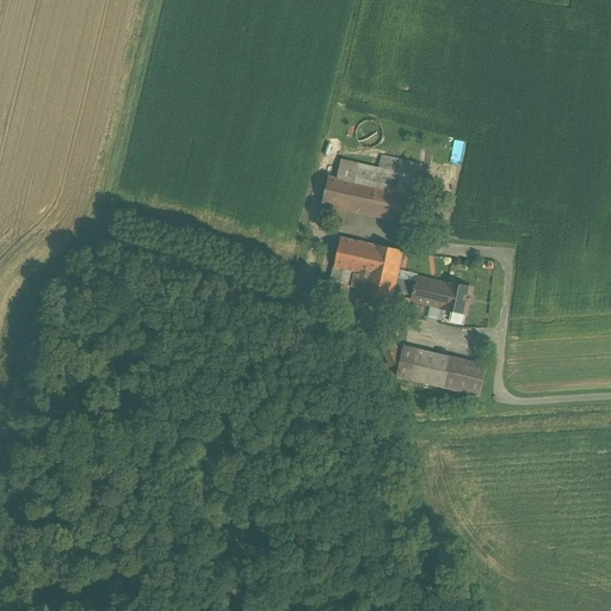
[(374,122),(371,122),(368,122),(366,122),(364,123),(362,123),(360,124),(359,125),(358,128),(357,129),(356,131),(356,133),(356,134),(356,136),(356,137),(356,140),(357,141),(358,143),(359,144),(362,147),(363,148),(365,148),(369,149),(372,148),(376,147),(378,146),(380,143),(381,142),(382,141),(382,139),(383,137),(383,135),(382,133),(382,131),(381,129),(381,128),(378,125),(377,124),(375,123),(374,122)]
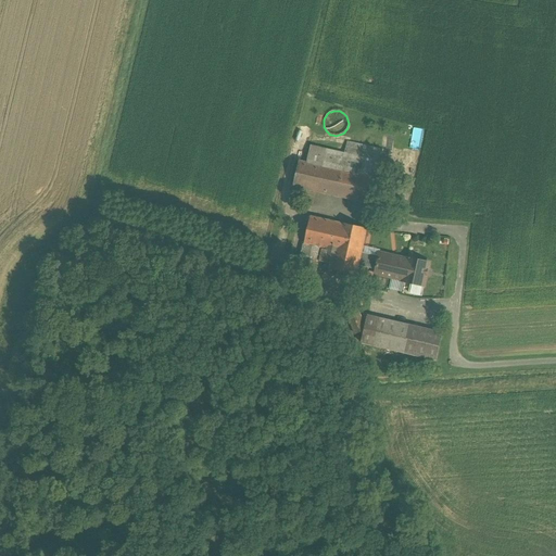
[(362,163),(325,155),(321,167),(316,191),(371,204),(381,163),(363,159),(362,163)]
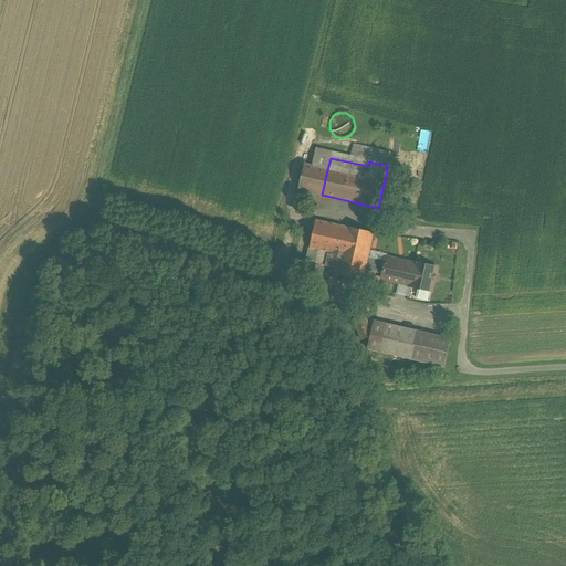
[(327,170),(317,168),(312,192),(322,195),(327,170)]
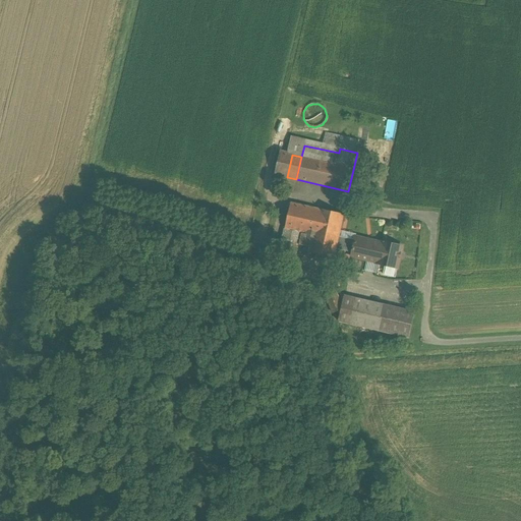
[(319,210),(291,203),(285,229),(300,233),(308,234),(312,236),(319,210)]
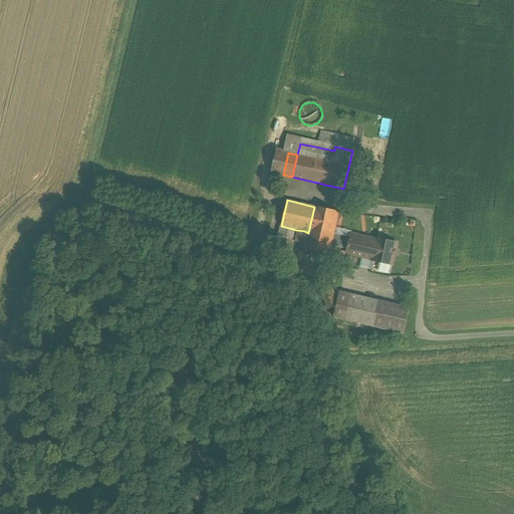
[(338,212),(315,206),(314,207),(308,233),(305,249),(329,254),(331,246),(333,235),(338,212)]
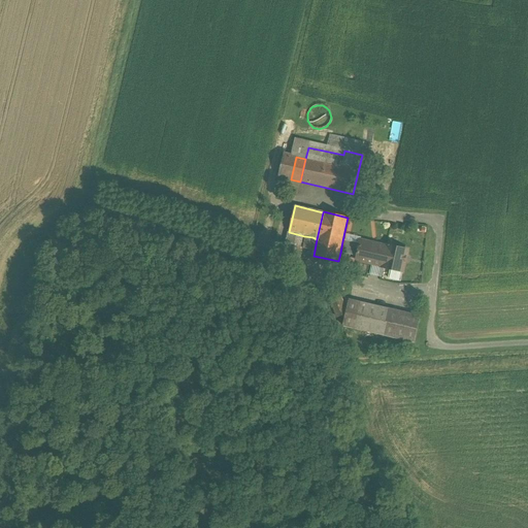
[(304,236),(289,232),(284,255),(299,259),(301,249),(304,236)]
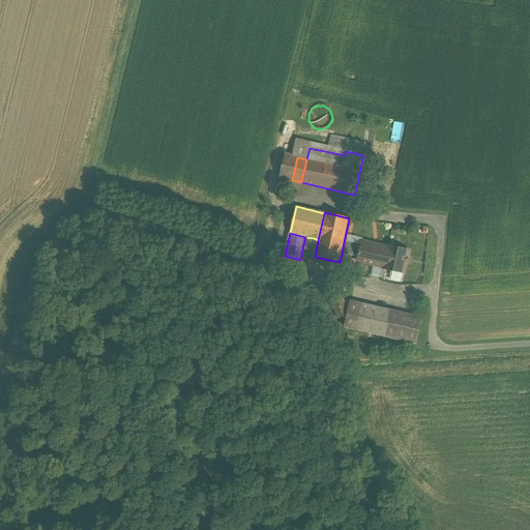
[(314,238),(305,237),(302,249),(311,251),(314,238)]
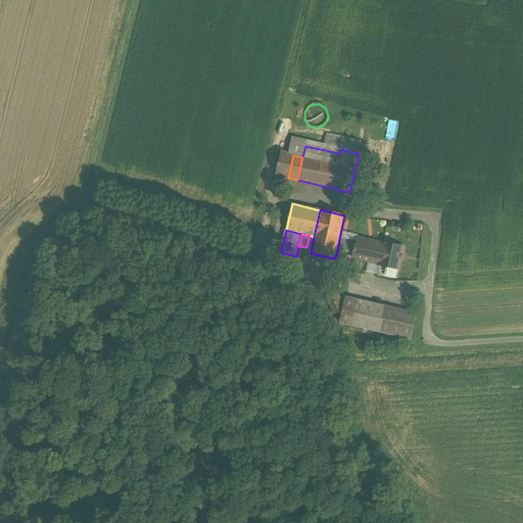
[(382,244),(357,238),(355,242),(339,239),(337,250),(341,251),(353,253),(352,258),(378,264),(383,244),(382,244)]
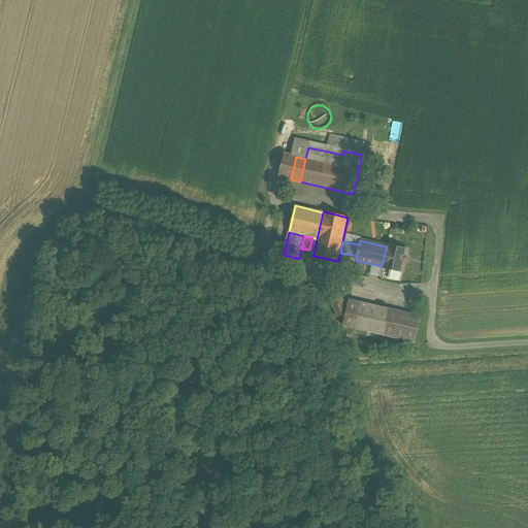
[(407,251),(386,245),(386,246),(387,246),(382,266),(382,267),(402,272),(404,263),(405,262),(406,257),(406,256),(407,251)]
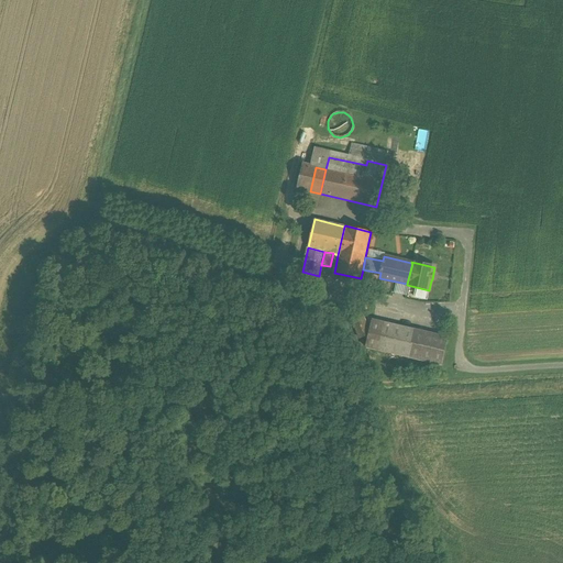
[(295,277),(287,275),(284,287),(291,289),(295,277)]
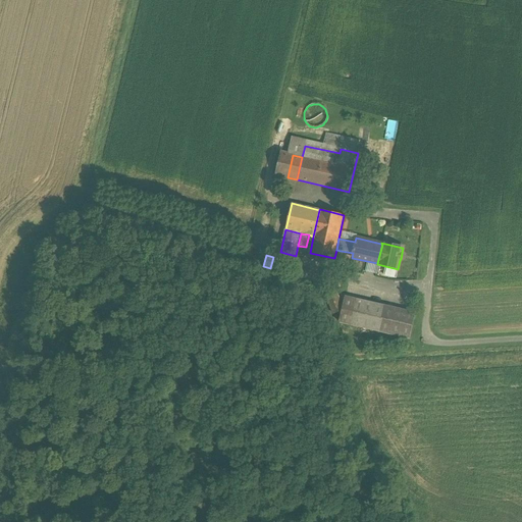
[(286,265),(275,262),(274,268),(284,271),(286,265)]
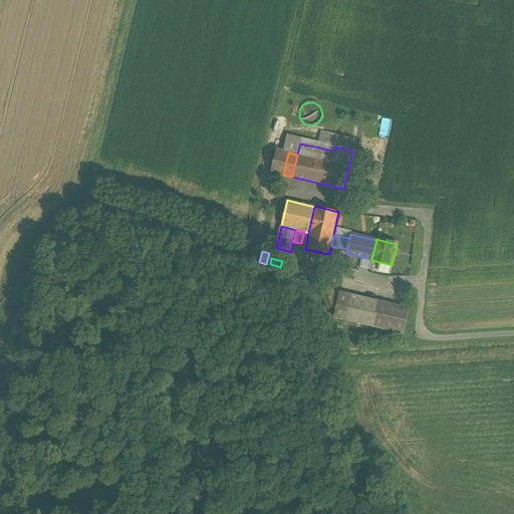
[(336,303),(330,287),(321,290),(328,309),(336,306),(337,306),(336,303)]
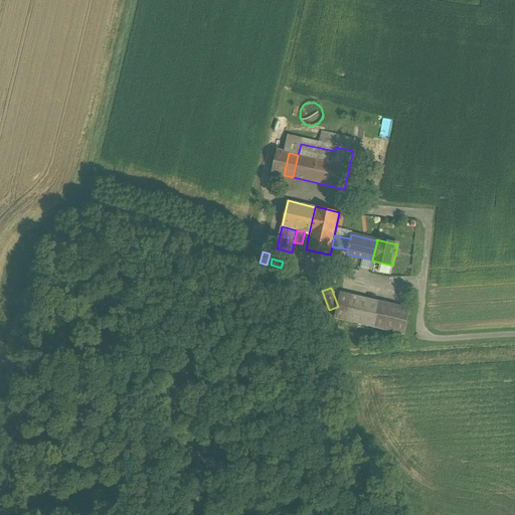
[(350,295),(340,293),(337,304),(338,307),(337,307),(334,318),(344,320),(350,295)]
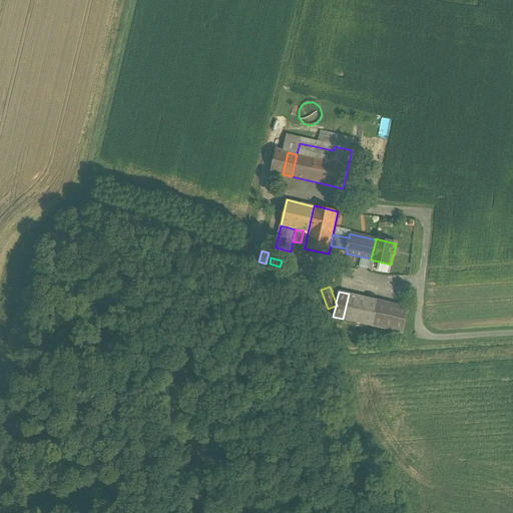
[(379,301),(349,294),(343,319),(373,326),(379,301)]
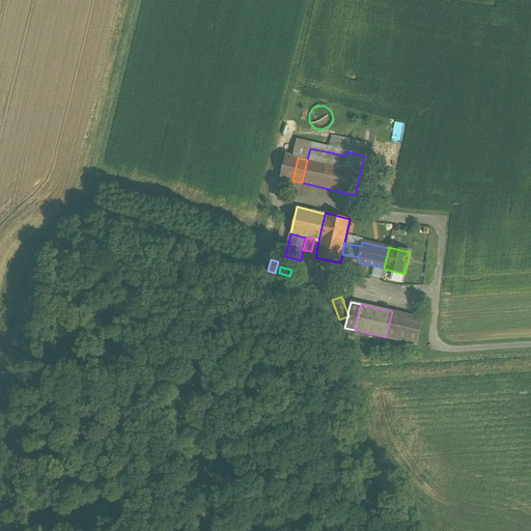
[(422,318),(392,311),(386,337),(416,344),(422,318)]
